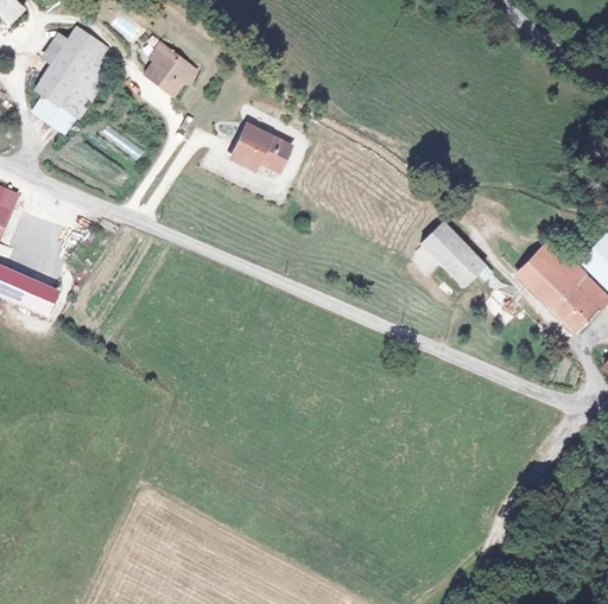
[(20,0),(0,0),(0,4),(11,13),(20,0)]
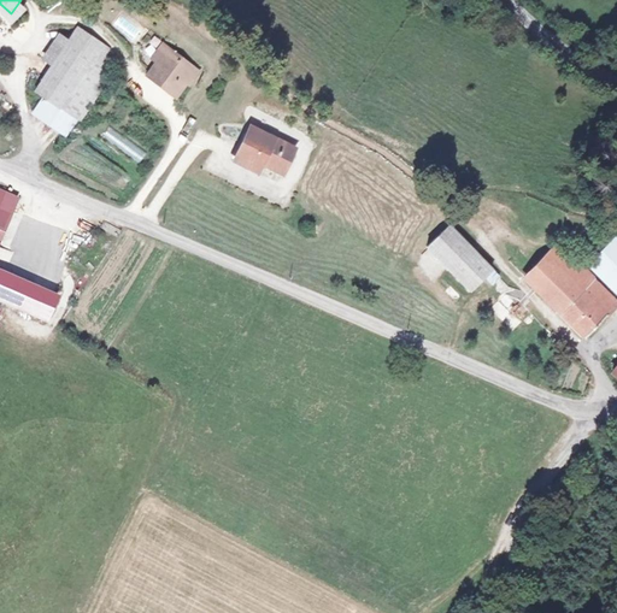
[(54,98),(84,116),(92,104),(116,65),(99,54),(105,43),(86,31),(76,24),(36,87),(46,93),(54,98)]
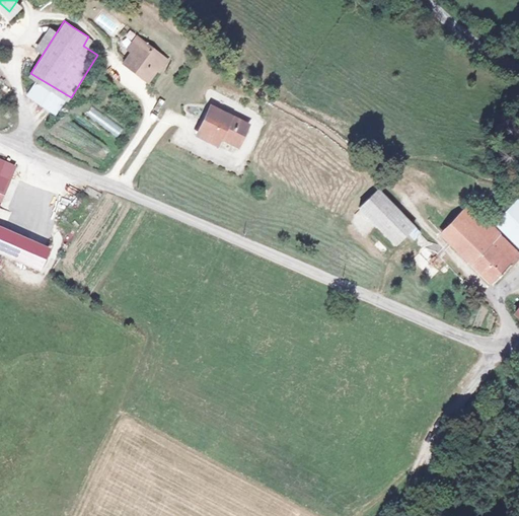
[(132,40),(137,44),(143,34),(138,30),(132,40)]
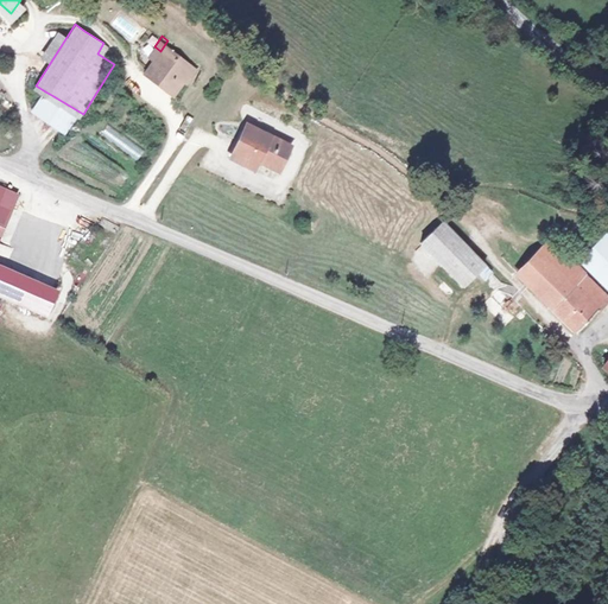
[(194,61),(168,40),(160,51),(146,69),(170,86),(183,67),(187,69),(194,61)]
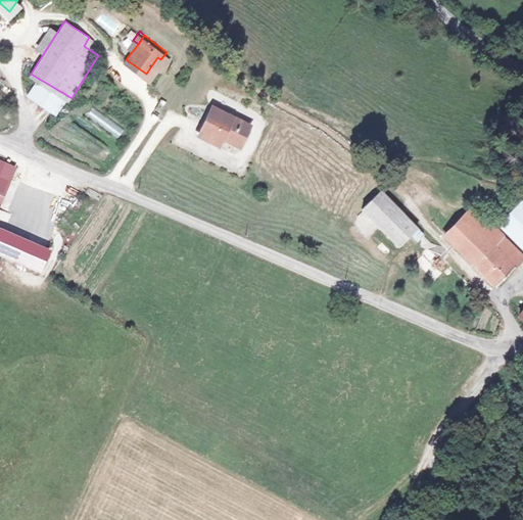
[(72,98),(46,83),(37,97),(62,111),(72,98)]
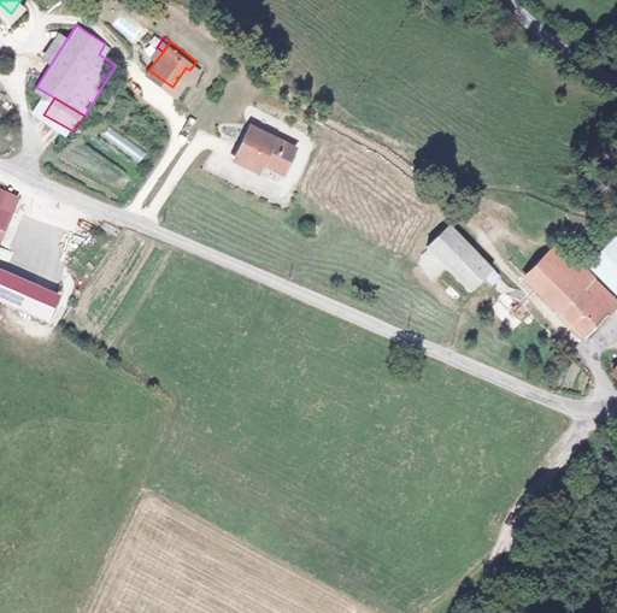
[(136,159),(145,148),(110,122),(101,133),(136,159)]
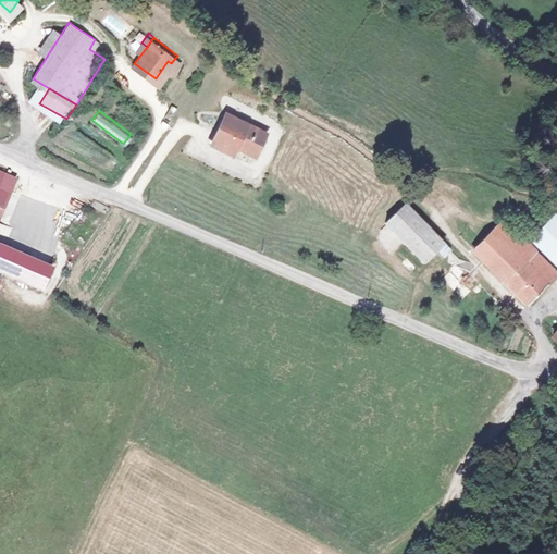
[(224,113),(221,120),(236,126),(239,120),(224,113)]
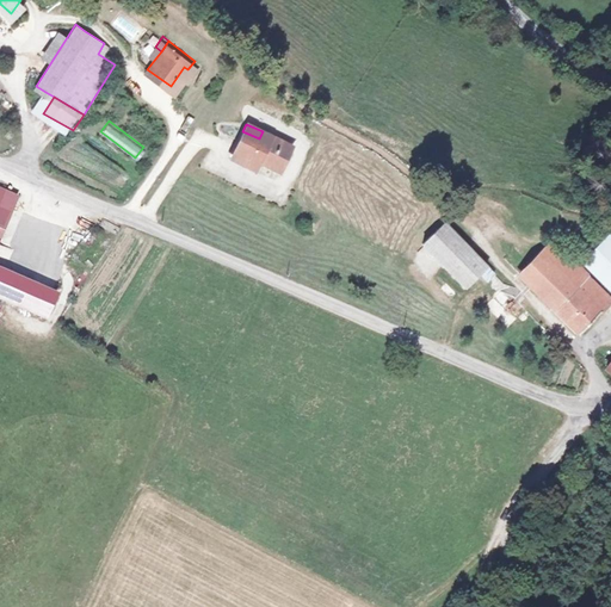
[(259,138),(242,131),(232,154),(277,173),(290,143),(263,131),(259,138)]
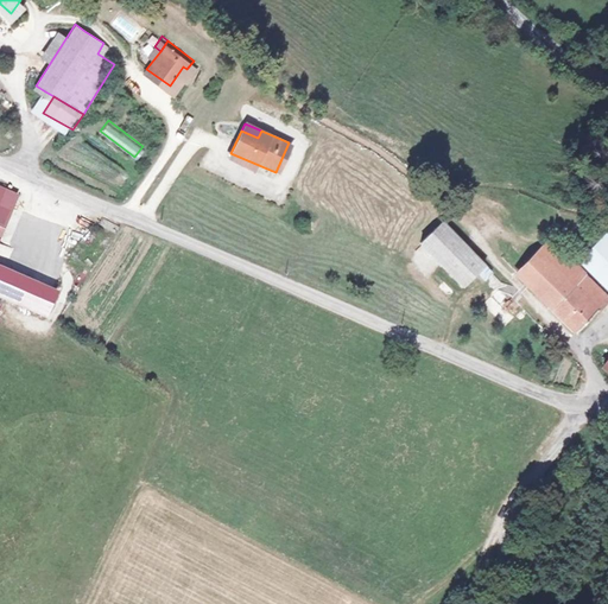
[(0,216),(11,190),(0,184),(0,216)]
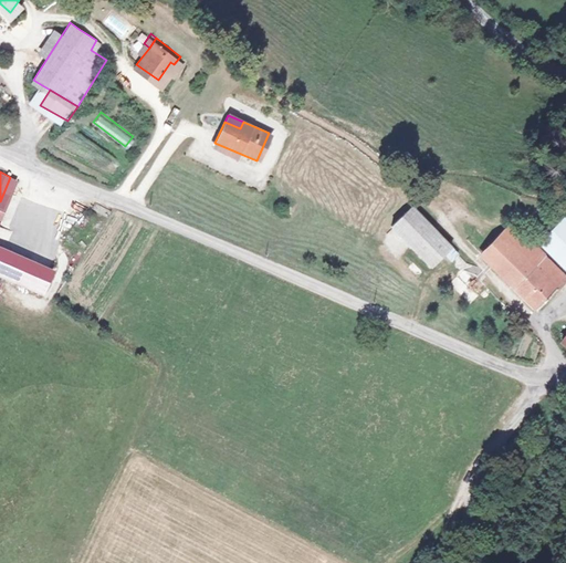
[(458,257),(415,207),(392,223),(429,267),(444,254),(452,260),(458,257)]
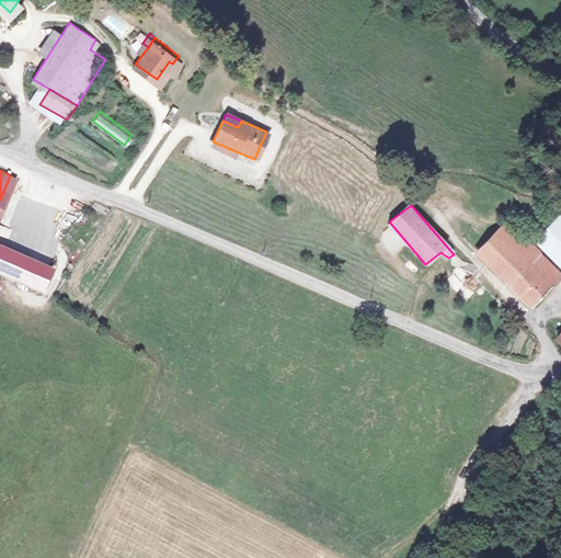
[(504,224),(479,249),(529,303),(556,276),(504,224)]
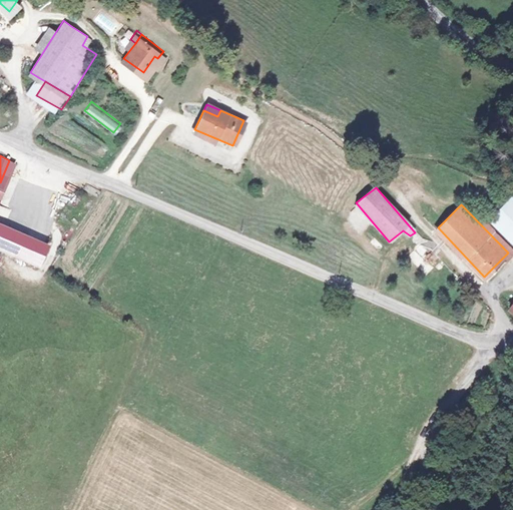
[(44,244),(0,225),(0,247),(36,264),(44,244)]
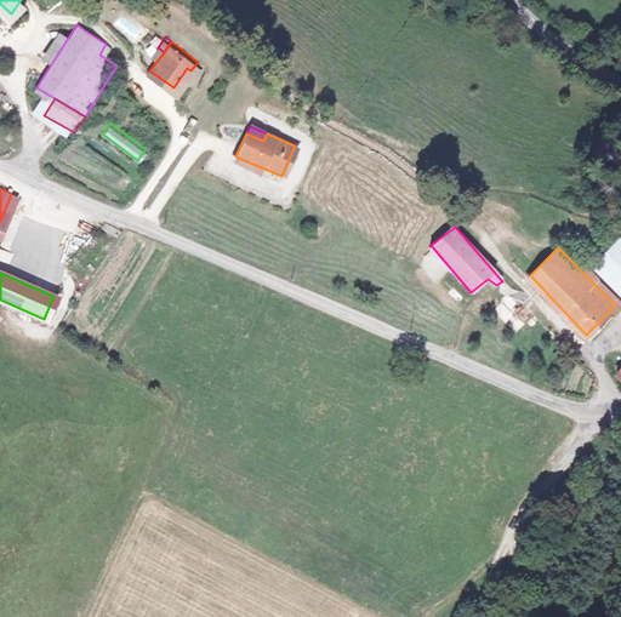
[(514,329),(531,313),(506,287),(489,303),(514,329)]
